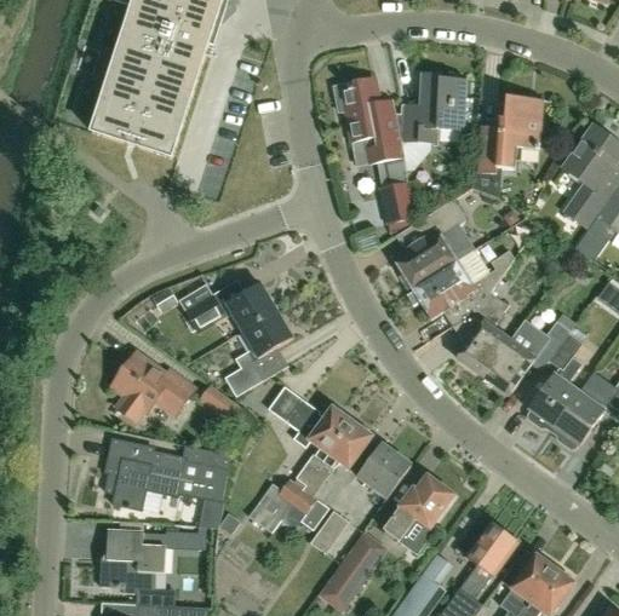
[(132,6),(91,131),(171,157),(222,0),(115,0),(115,1),(132,6)]
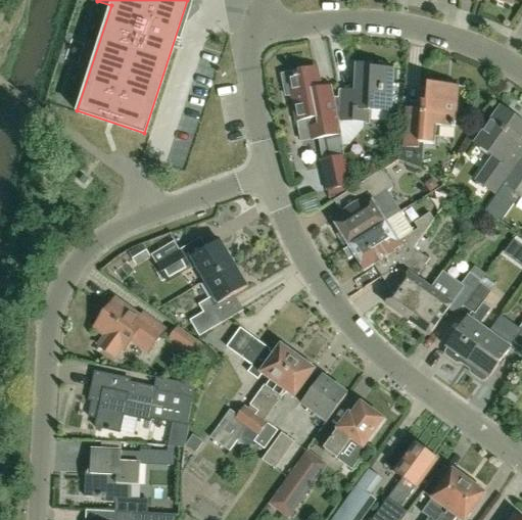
[(332,95),(338,117),(368,120),(369,108),(389,109),(392,67),(371,65),(371,62),(354,62),(353,89),(338,88),(338,95),(332,95)]
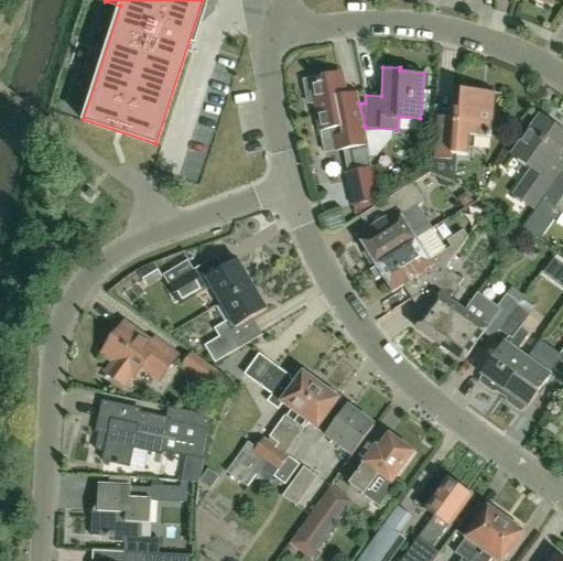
[(376,198),(367,140),(365,127),(358,103),(356,90),(346,93),(343,75),(322,79),(322,76),(317,77),(316,75),(303,77),(307,100),(313,100),(317,127),(320,127),(323,143),(346,139),(353,169),(345,170),(350,203),(376,198)]
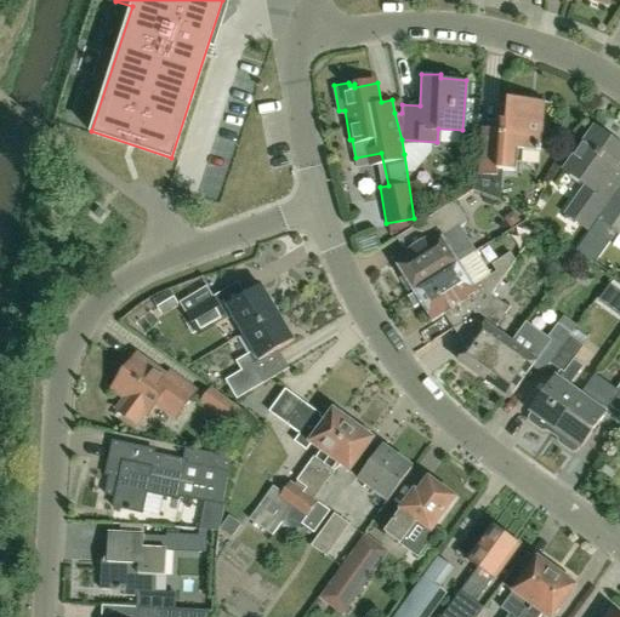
[(498,127),(494,126),(482,126),(477,171),(494,172),(495,166),(513,167),(516,147),(538,148),(542,98),(507,96),(505,118),(499,116),(498,127)]
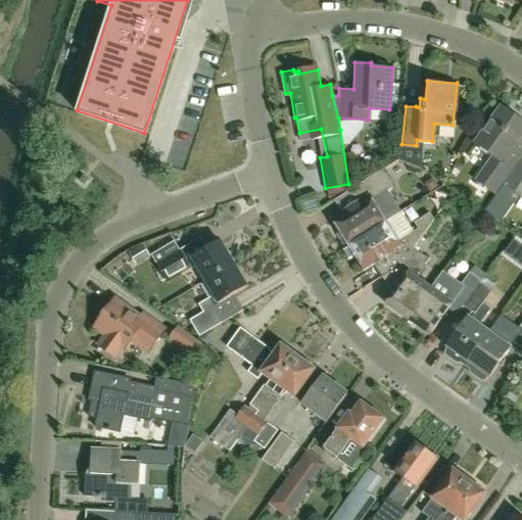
[(494,191),(503,180),(517,159),(506,151),(521,128),(521,121),(500,105),(474,140),(492,153),(476,177),(494,191)]
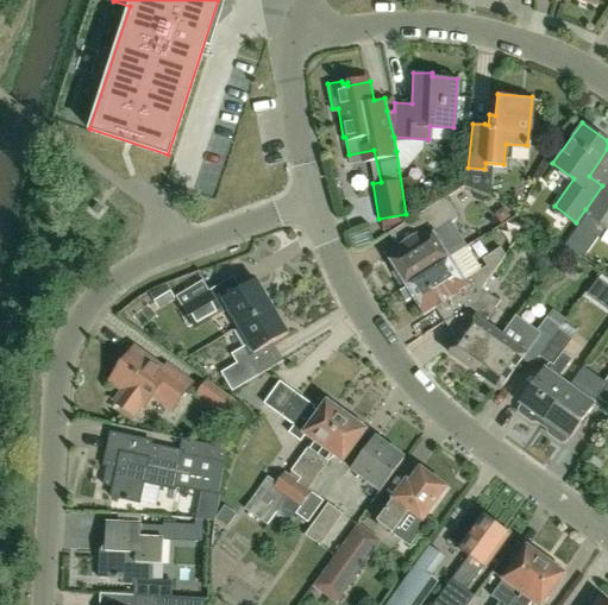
[(607,186),(603,183),(602,186),(585,209),(607,225),(607,224),(607,186)]
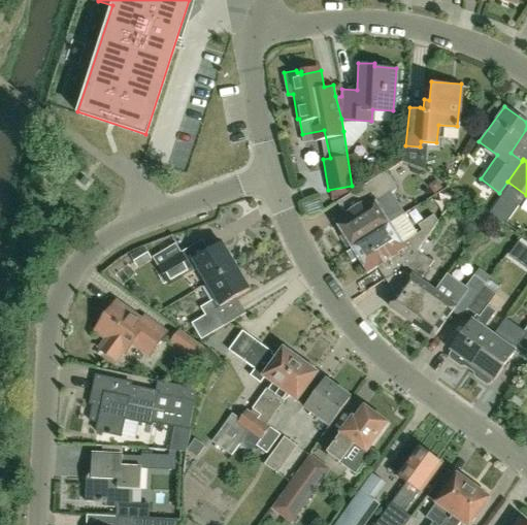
[(333,219),(350,245),(403,211),(390,190),(396,186),(385,168),(336,199),(343,212),(333,219)]
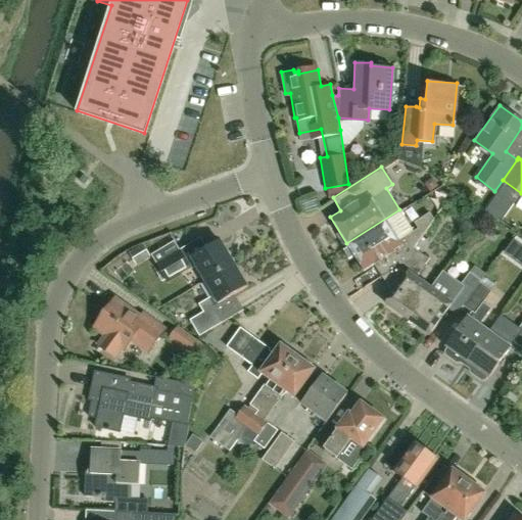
[(83,182),(87,177),(82,173),(78,178),(83,182)]
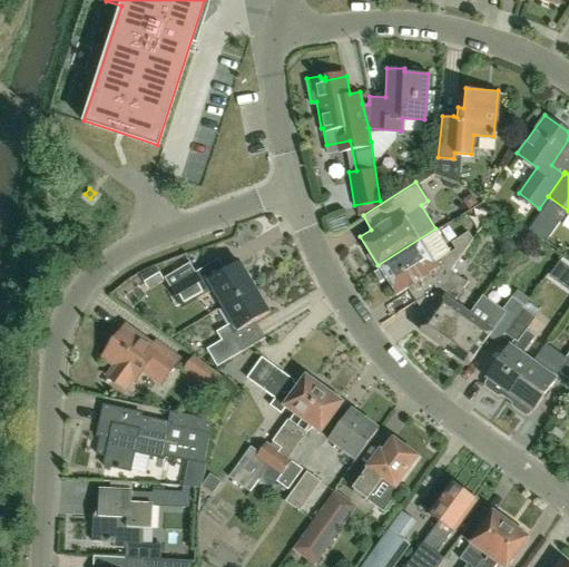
[(415,299),(433,287),(440,283),(450,269),(460,253),(472,237),(468,230),(450,241),(454,247),(449,251),(435,228),(378,265),(395,293),(408,286),(415,299)]
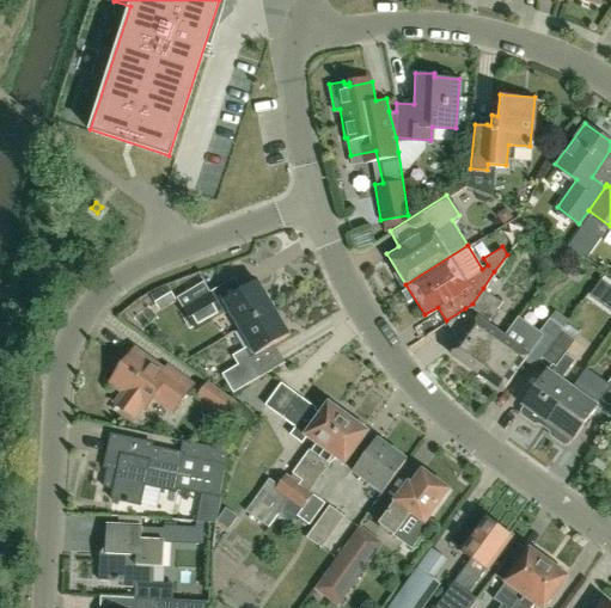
[(251,318),(273,305),(257,280),(218,304),(203,280),(177,296),(196,327),(228,308),(239,325),(251,318)]
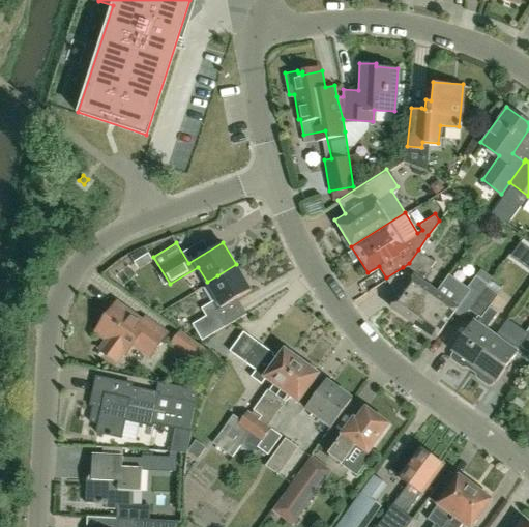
[(434,261),(418,250),(409,263),(403,267),(412,274),(390,306),(412,322),(435,290),(420,280),(434,261)]
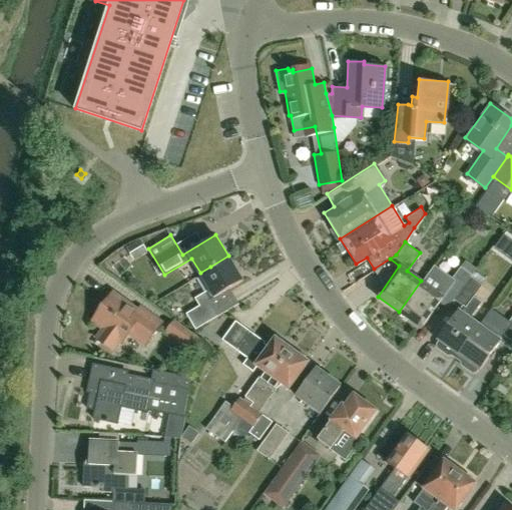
[(210,267),(200,273),(208,288),(194,297),(198,304),(185,312),(194,328),(216,314),(207,300),(241,279),(228,256),(210,267)]
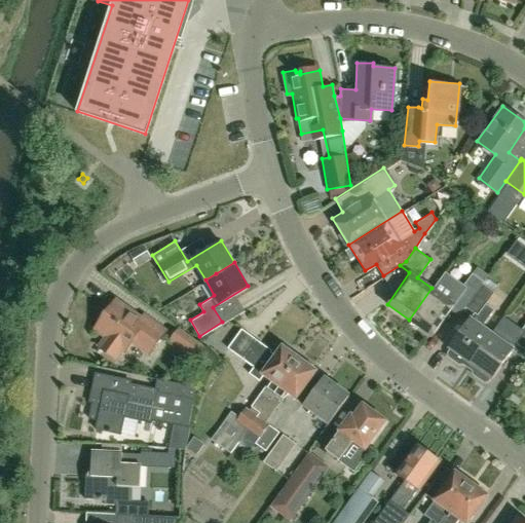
[(442,272),(432,288),(409,320),(432,335),(456,299),(464,304),(482,281),(470,272),(460,286),(442,272)]
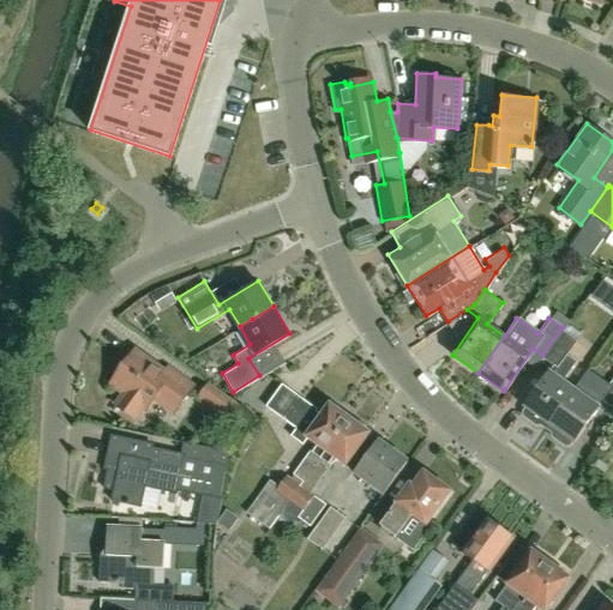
[(545,426),(574,386),(563,378),(576,358),(566,351),(576,338),(562,327),(542,355),(553,362),(523,404),(524,406),(522,410),(523,414),(535,423),(540,422),(545,426)]
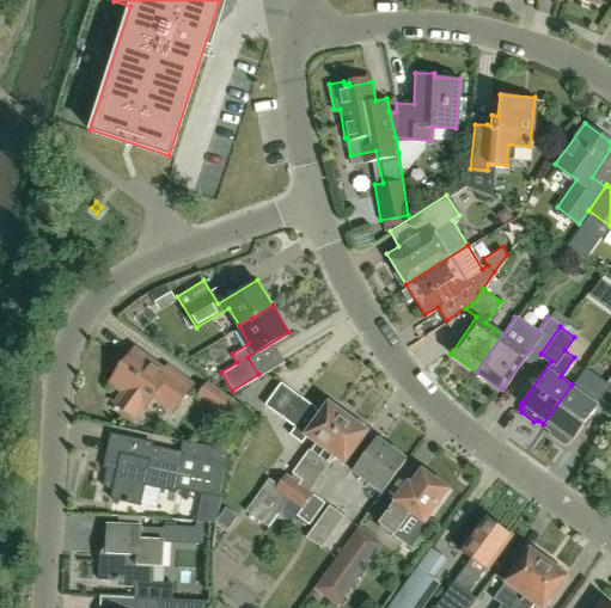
[(172,410),(191,384),(165,364),(163,368),(133,348),(109,381),(122,390),(115,401),(134,416),(141,405),(145,406),(153,395),(172,410)]
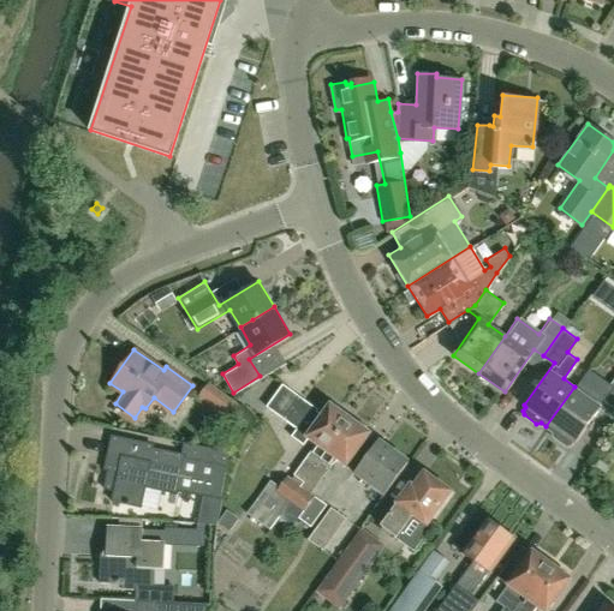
[(601,376),(586,395),(574,387),(546,426),(552,431),(553,435),(566,444),(570,443),(572,439),(574,441),(604,399),(613,406),(613,375),(609,382),(601,376)]
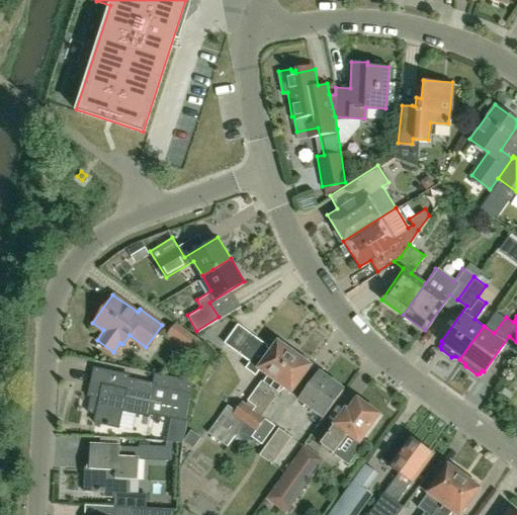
[(200,340),(176,323),(168,334),(191,352),(200,340)]
